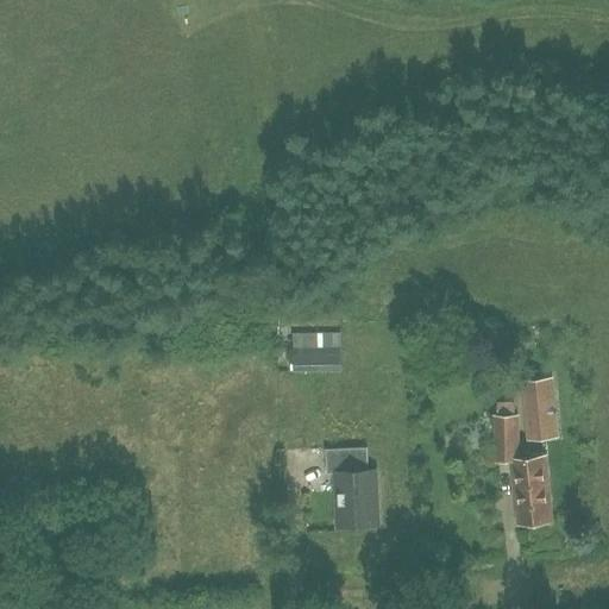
[(294,371),(343,371),(343,345),(294,346),(294,371)]
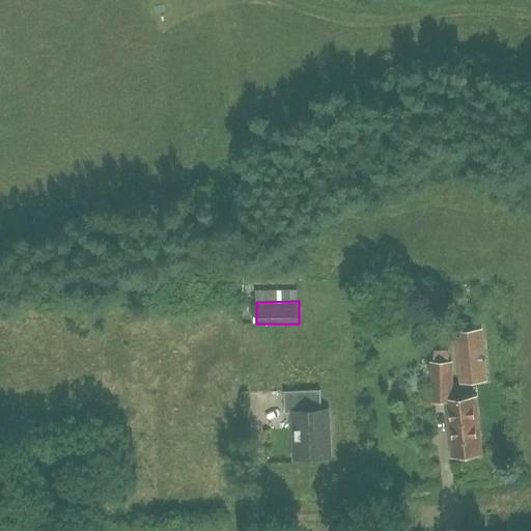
[(487,381),(483,328),(454,330),(458,384),(487,381)]
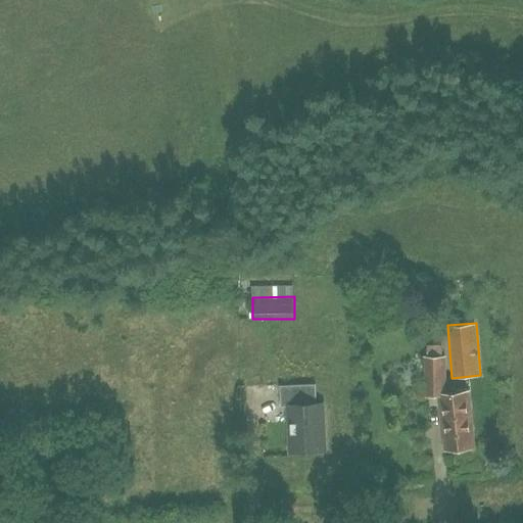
[(446,394),(446,393),(446,355),(423,355),(423,396),(441,395),(446,394)]
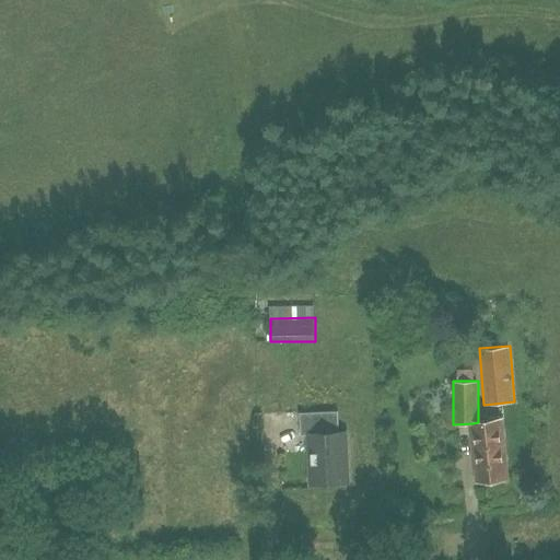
[(339,432),(337,411),(299,413),(301,435),(308,435),(311,483),(348,481),(346,432),(339,432)]
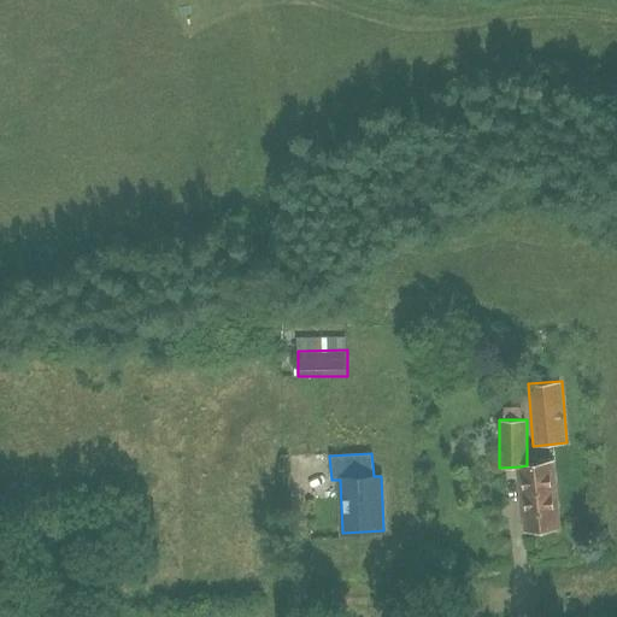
[(527,529),(557,527),(551,462),(533,464),(535,489),(523,491),(527,529)]
